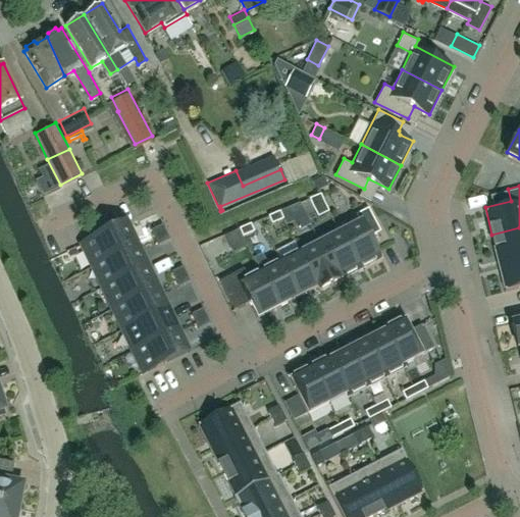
[(309,196),(312,204),(323,199),(320,191),(309,196)]
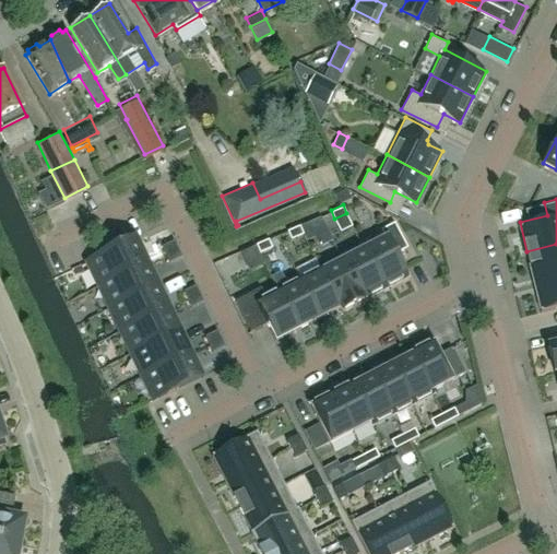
[(321,214),(299,223),(304,232),(306,238),(315,234),(319,244),(333,237),(321,214)]
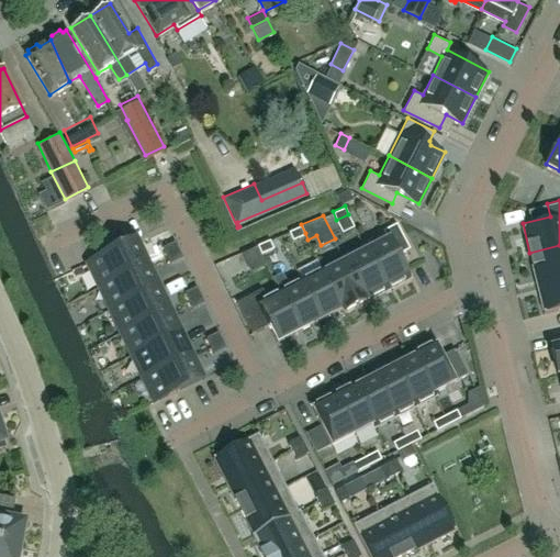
[(367,248),(387,287),(409,275),(398,253),(410,246),(396,221),(383,227),(388,237),(367,248)]
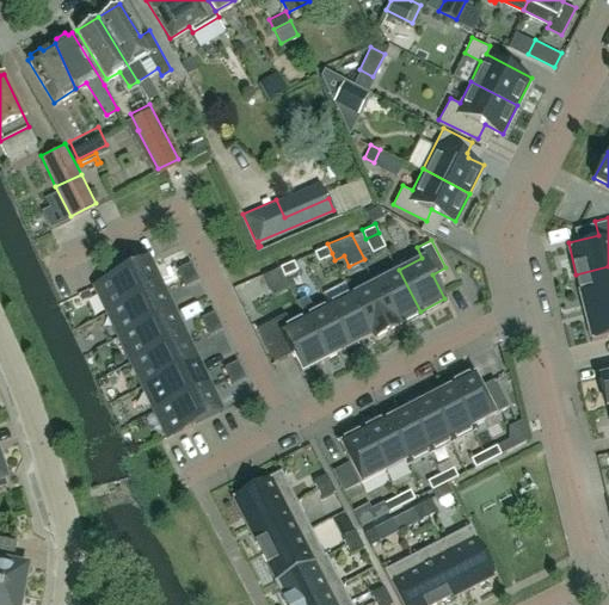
[(314,249),(318,259),(332,253),(327,244),(314,249)]
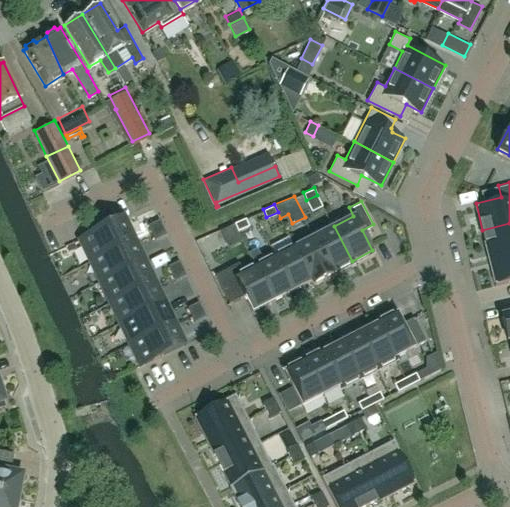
[(85,235),(95,256),(134,238),(124,217),(85,235)]
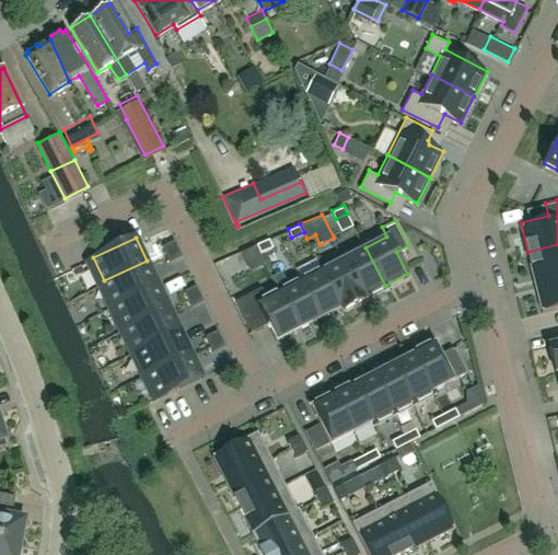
[(162,243),(166,251),(178,245),(174,238),(162,243)]
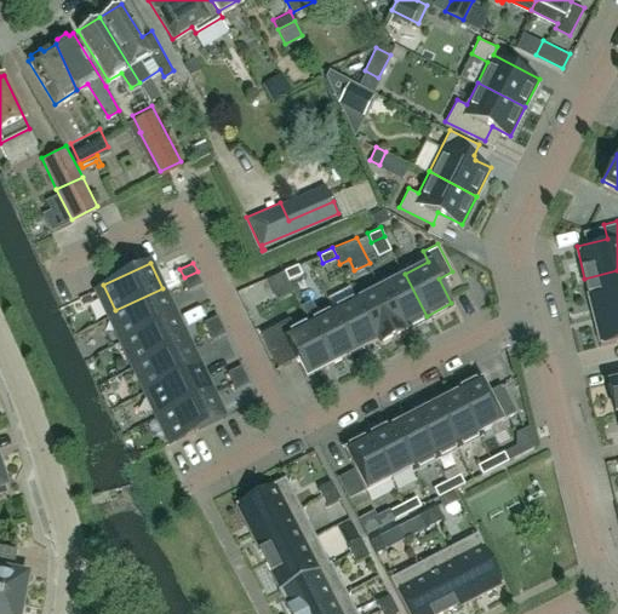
[(284,268),(289,277),(302,271),(298,263),(284,268)]
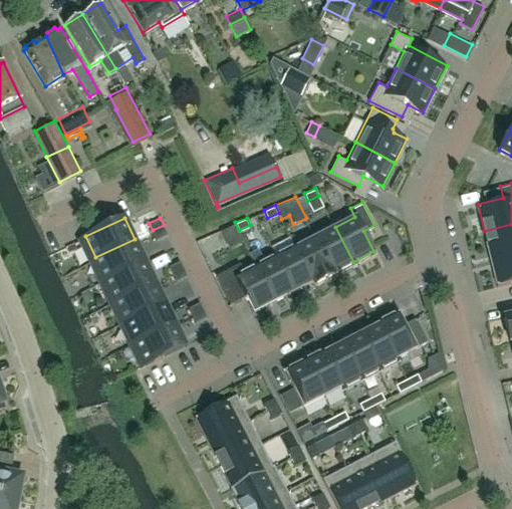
[(511,224),(484,231),(490,256),(511,251),(511,224)]
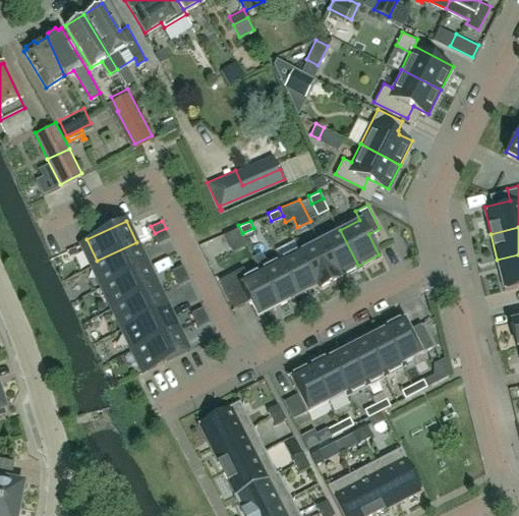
[(166,228),(155,233),(158,241),(169,235),(166,228)]
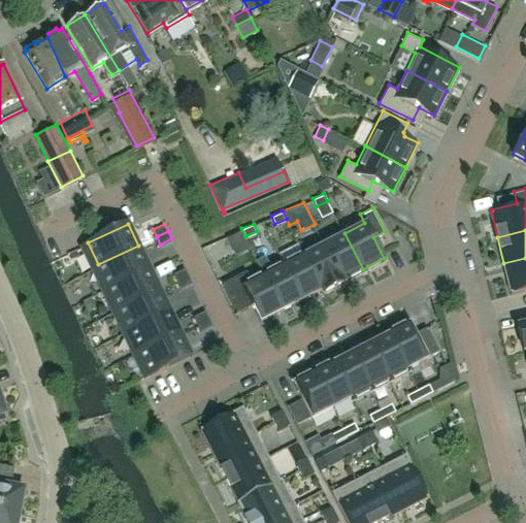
[(344,233),(324,243),(343,281),(344,281),(343,280),(363,269),(344,233)]
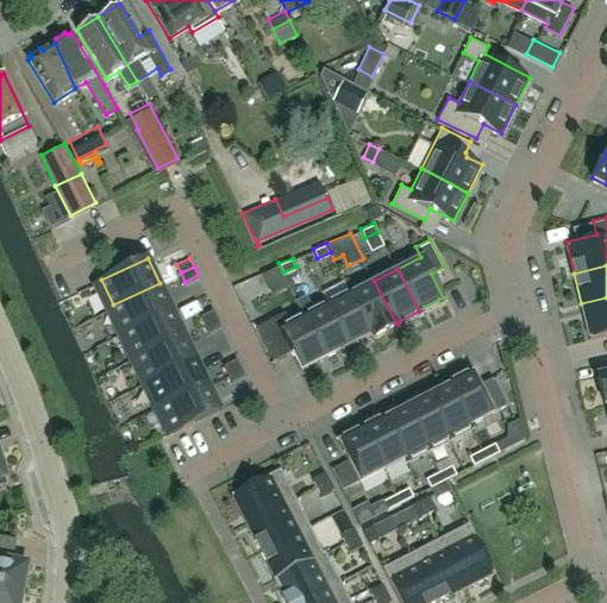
[(350,288),(350,289),(374,335),(396,324),(374,281),(352,293),(350,288)]
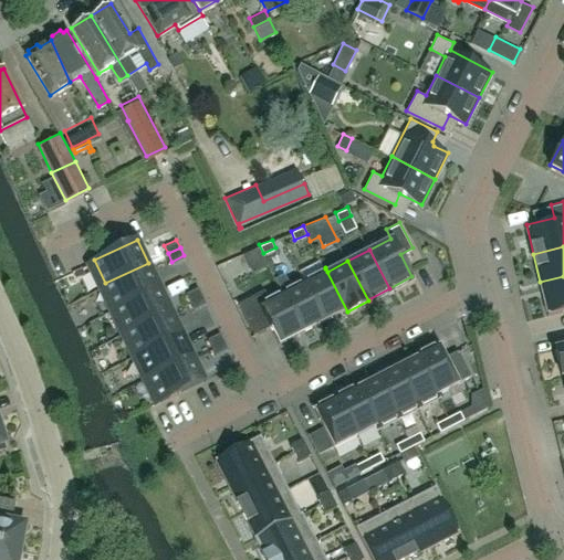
[(148,263),(105,283),(116,306),(159,285),(148,263)]
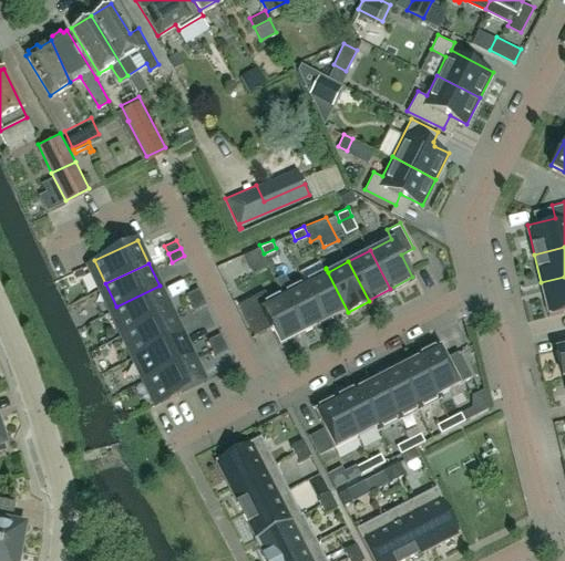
[(326,269),(304,280),(324,319),(345,308),(347,313),(348,312),(326,269)]
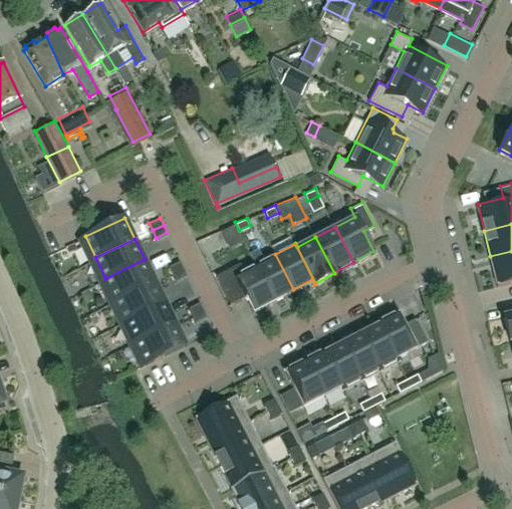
[(250,251),(256,264),(274,299),(293,289),(275,254),(264,259),(258,247),(250,251)]
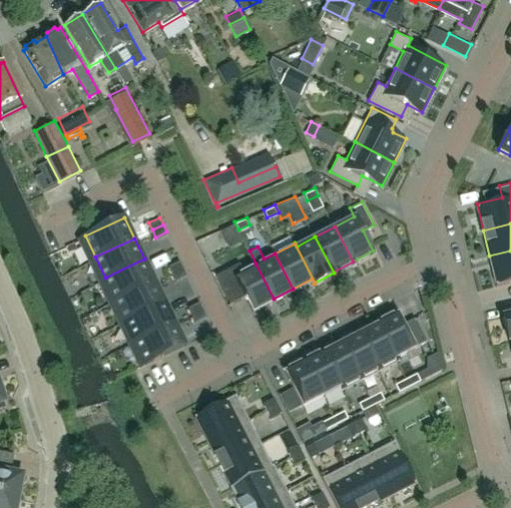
[(510,250),(489,256),(496,283),(510,279),(510,250)]
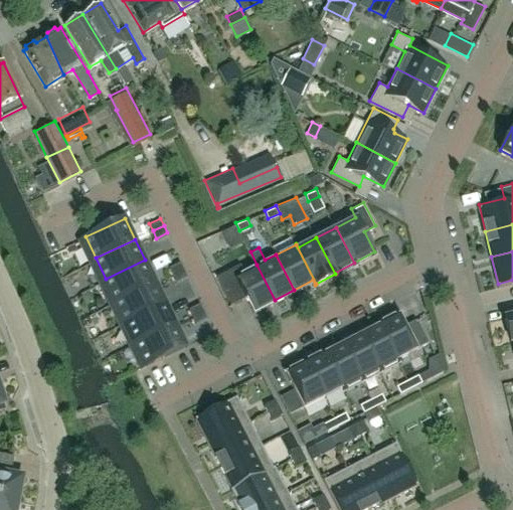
[(106,279),(116,299),(154,281),(145,260),(106,279)]
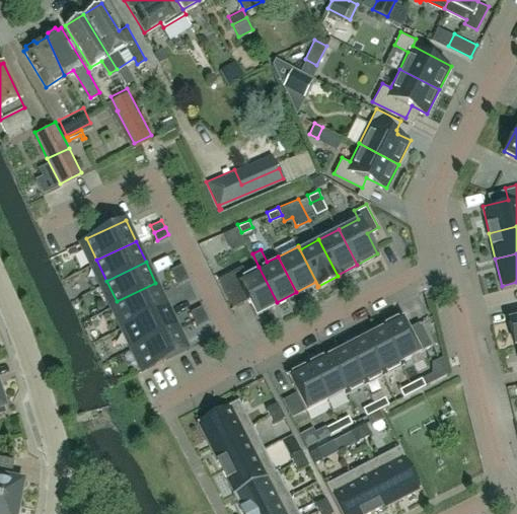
[(170,267),(173,274),(185,269),(181,262),(170,267)]
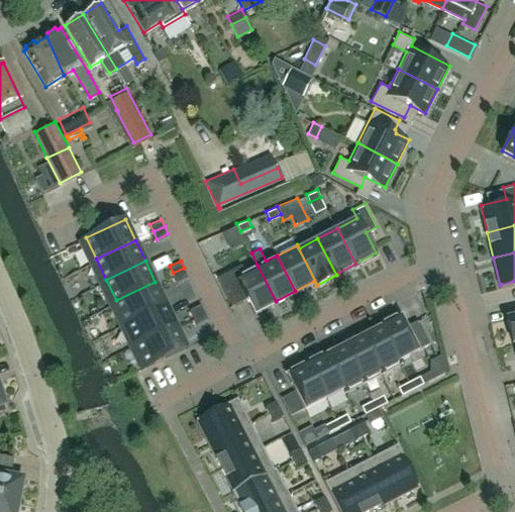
[(258,266),(245,272),(241,264),(217,276),(232,304),(246,297),(254,312),(276,301),(258,266)]
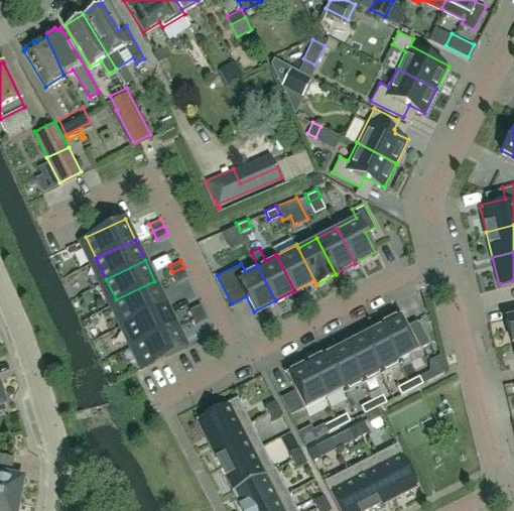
[(183,267),(172,272),(176,280),(187,274),(183,267)]
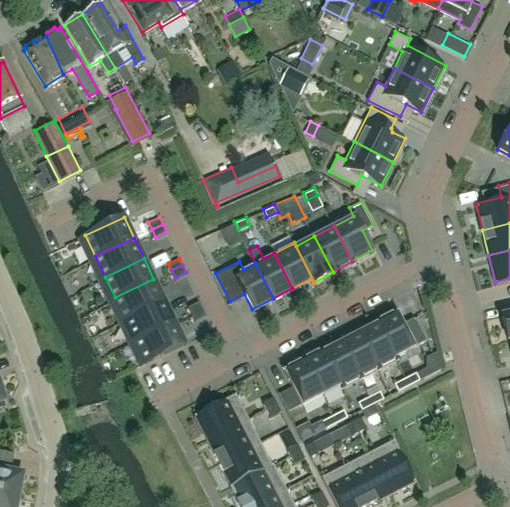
[(153,279),(115,297),(125,318),(163,299),(153,279)]
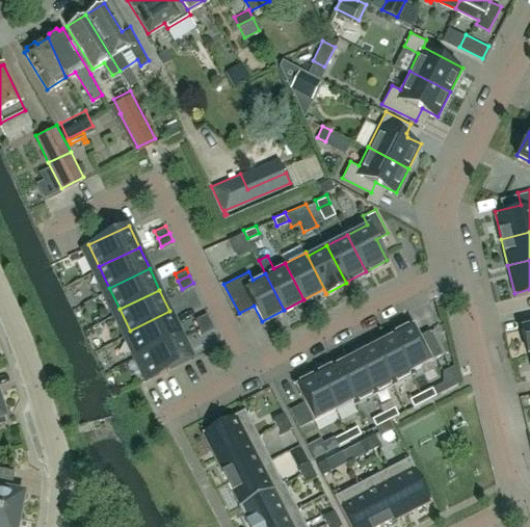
[(80,324),(89,341),(117,325),(108,309),(80,324)]
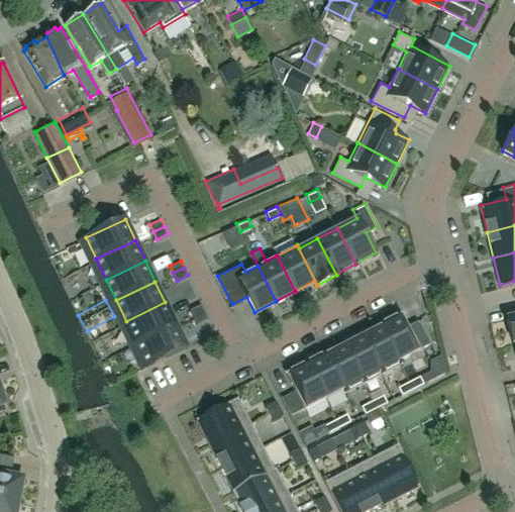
[(126,321),(135,341),(175,323),(165,302),(126,321)]
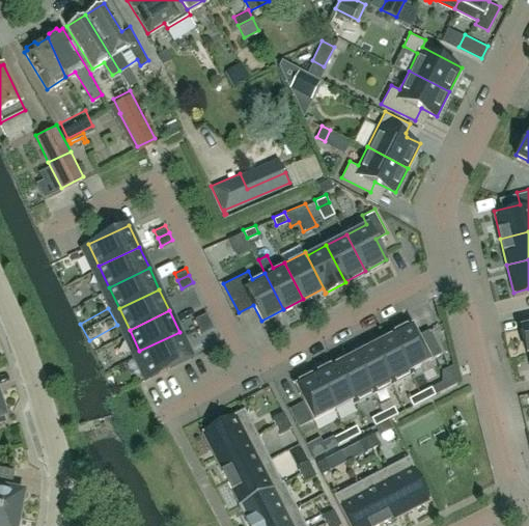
[(195,315),(198,323),(210,317),(206,310),(195,315)]
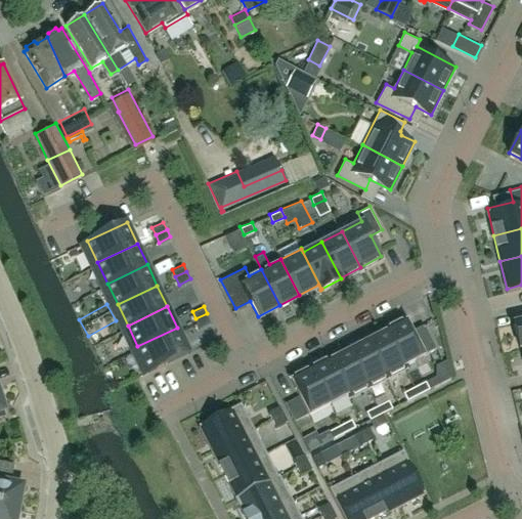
[(207,313),(196,318),(200,327),(211,321),(207,313)]
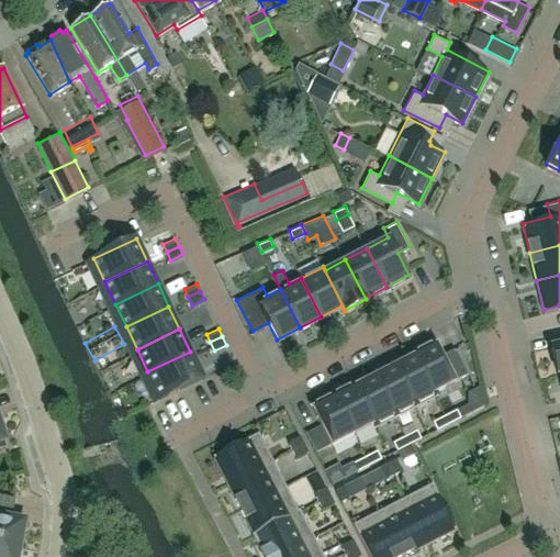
[(435,392),(434,389),(467,371),(455,347),(441,354),(435,340),(413,351),(415,355),(435,392)]
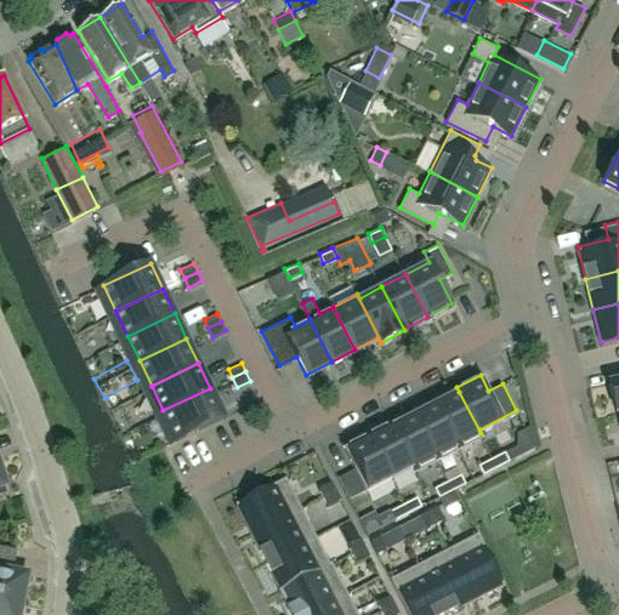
[(138,385),(107,402),(119,423),(151,406),(138,385)]
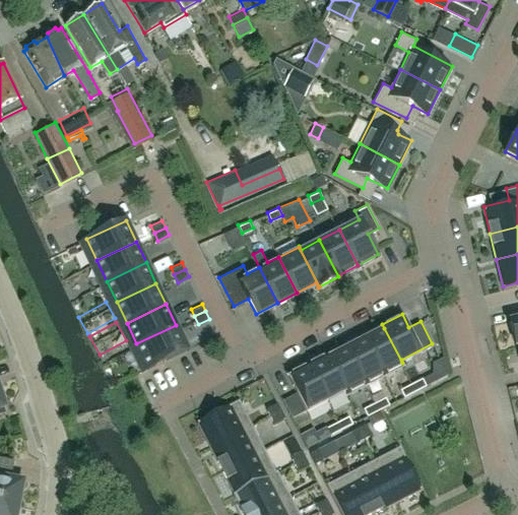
[(176,325),(136,343),(147,366),(187,346),(176,325)]
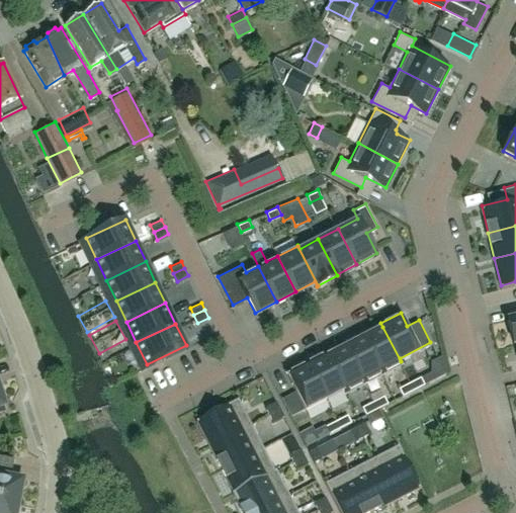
[(382,371),(401,361),(382,327),(364,336),(382,371)]
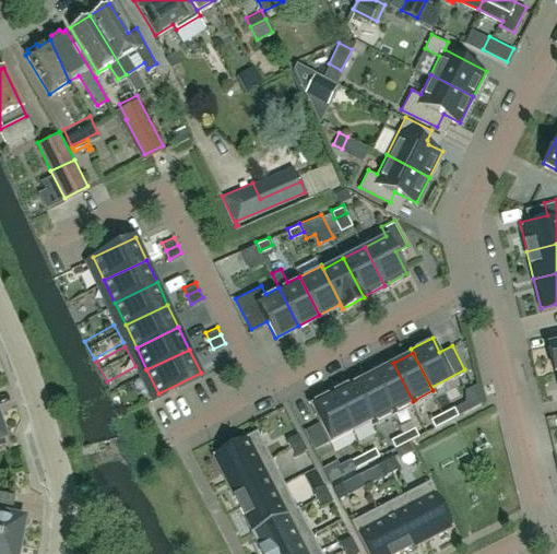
[(392,411),(413,401),(393,363),(372,373),(392,411)]
